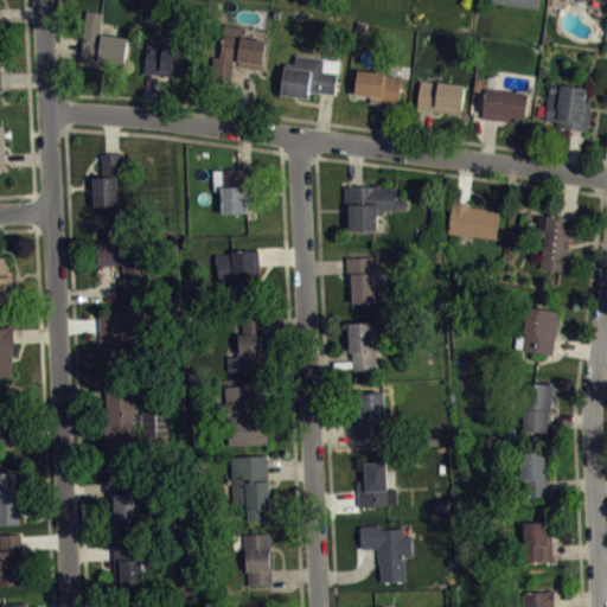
[(542,14),(543,0),(491,0),(490,8),(542,14)]
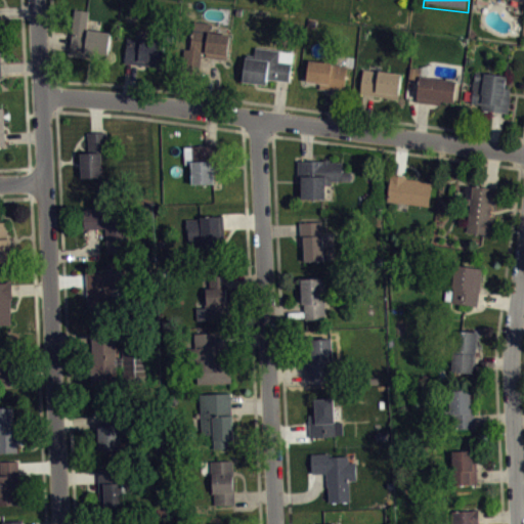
[(112,30),(108,51),(95,50),(95,55),(70,51),(76,7),(89,8),(86,27),(112,30)]
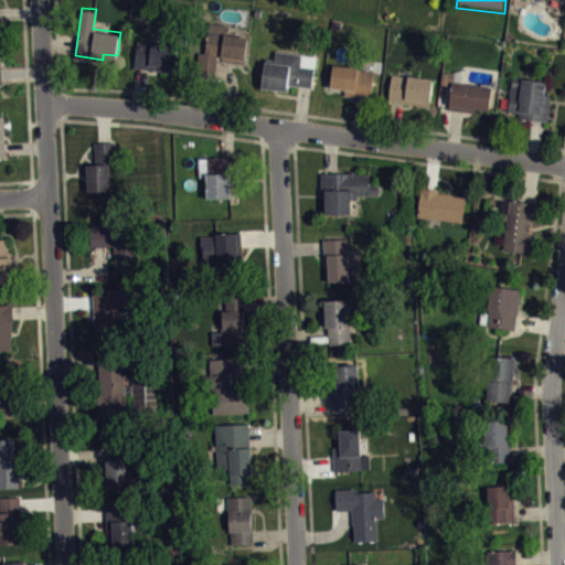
[(209,22),(205,53),(200,52),(198,68),(216,71),(217,60),(244,63),(247,36),(225,33),(226,24),(209,22)]
